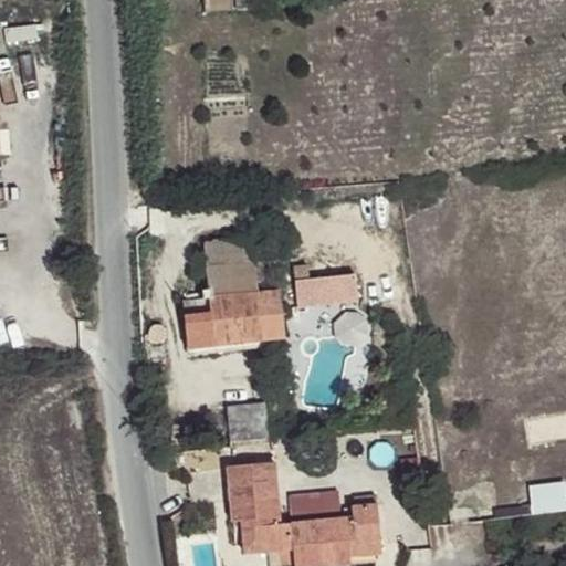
[(209,287),(210,295),(259,289),(253,239),(205,242),(209,287)]
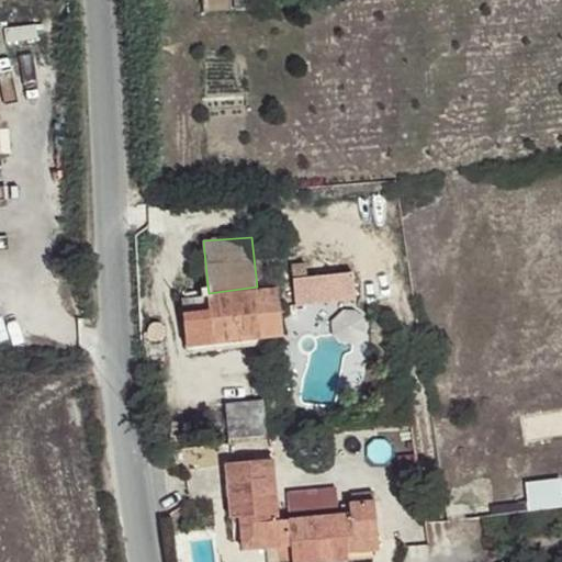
[(356,267),(293,269),(294,303),(357,300),(356,267)]
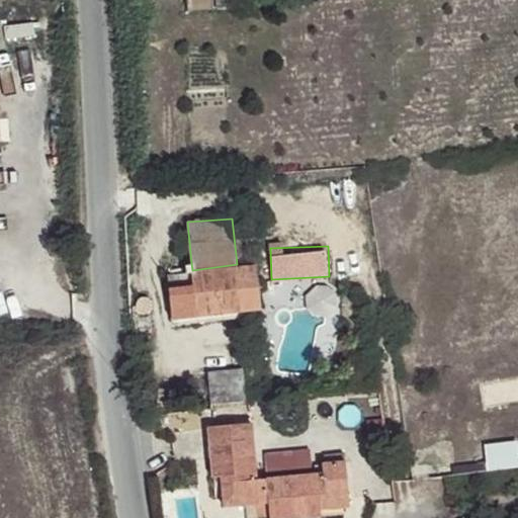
[(192,270),(171,273),(168,273),(171,317),(260,309),(257,262),(237,264),(192,270)]
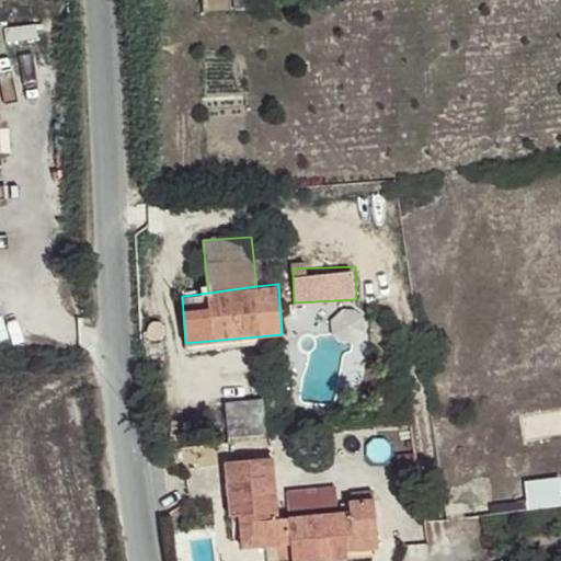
[(184,286),(185,296),(208,293),(207,285),(184,286)]
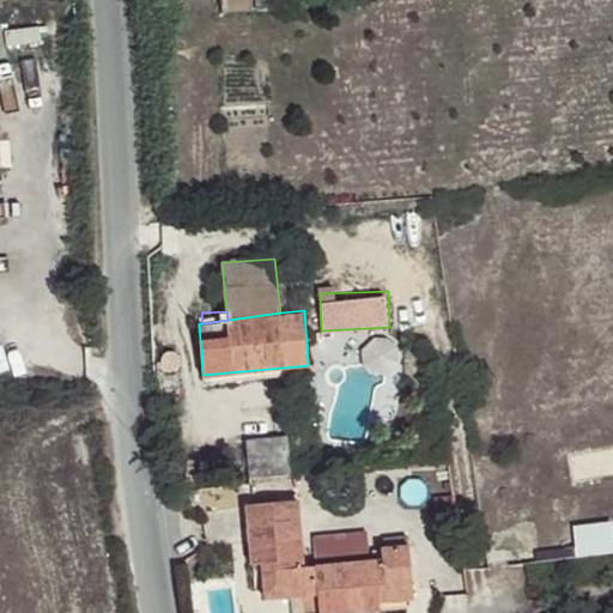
[(171,351),(169,351),(167,351),(163,353),(162,356),(162,359),(163,362),(165,364),(168,366),(171,365),(175,363),(177,362),(176,356),(174,353),(171,351)]
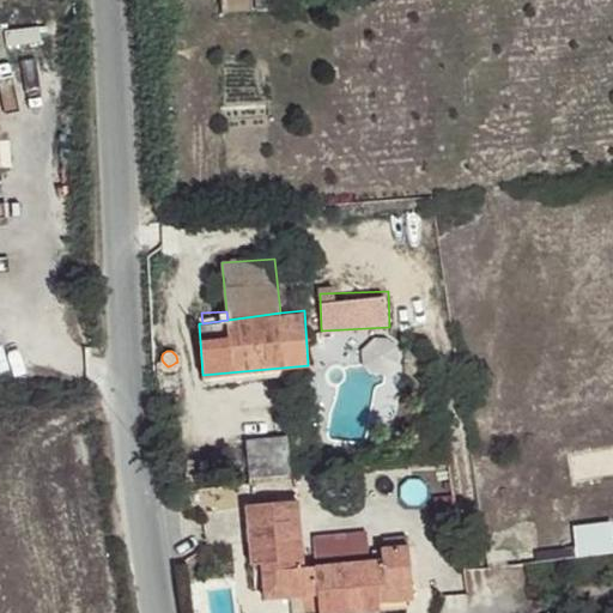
[(308,365),(202,375),(204,384),(309,374),(308,365)]
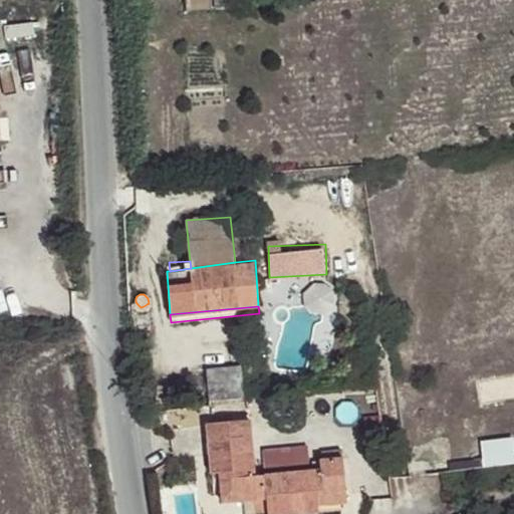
[(206,369),(209,401),(243,398),(240,365),(206,369)]
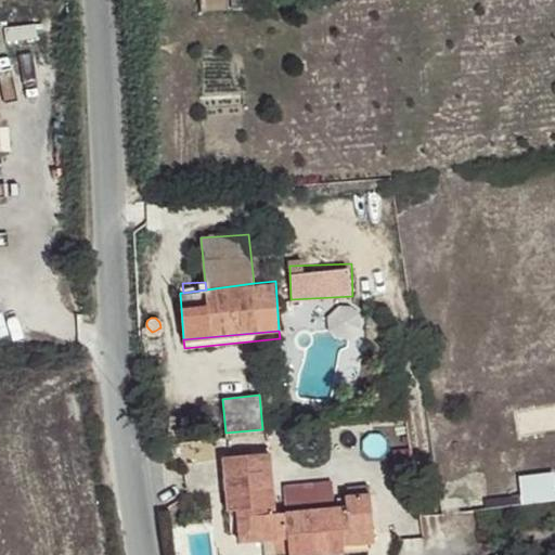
[(275,513),(268,452),(223,457),(229,510),(237,510),(245,508),(249,540),(287,538),(284,512),(275,513)]
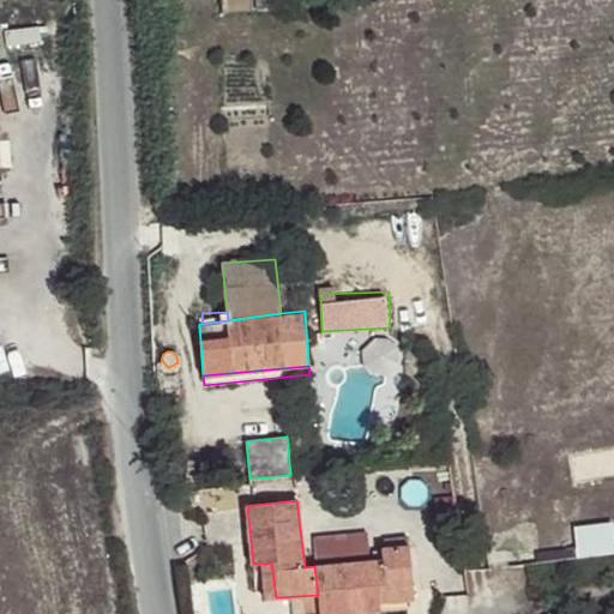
[(577,554),(613,551),(613,521),(575,524),(577,554)]
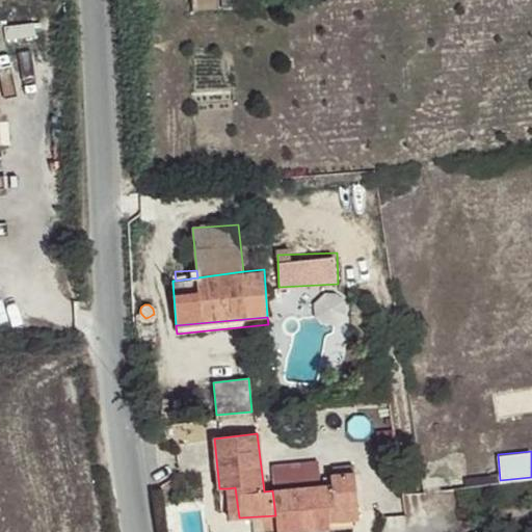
[(275,515),(276,531),(301,531),(329,529),(328,523),(327,513),(357,510),(353,474),(330,477),(330,485),(272,490),(275,515)]
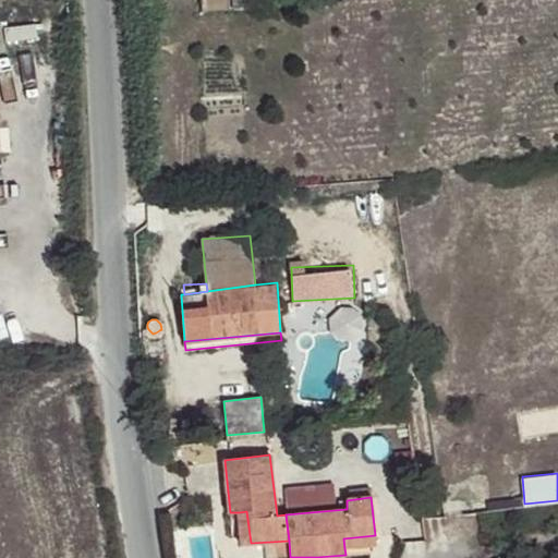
[(246,511),(239,512),(242,545),(251,543),(246,511)]
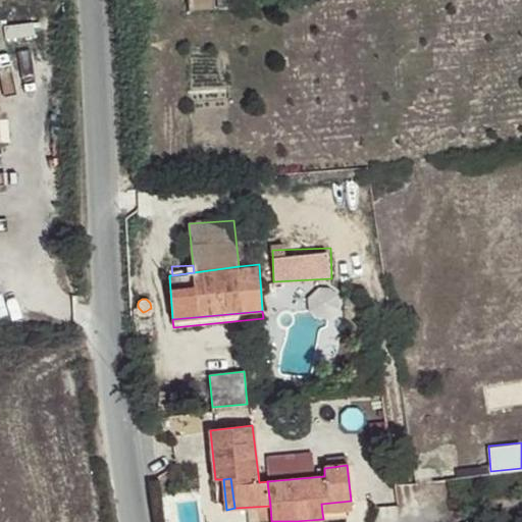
[(321,504),(322,513),(352,510),(351,501),(321,504)]
